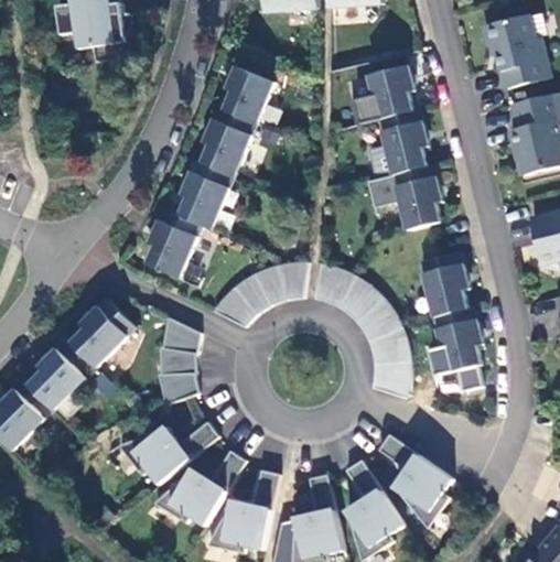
[(135,13),(124,13),(122,12),(120,1),(111,3),(110,0),(71,0),(72,2),(56,4),(61,34),(76,32),(78,49),(94,46),(96,61),(122,57),(119,42),(126,41),(135,13)]
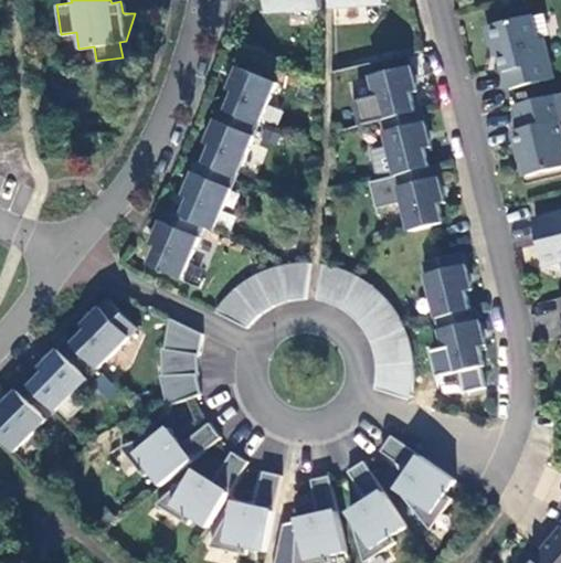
[(124,13),(120,0),(110,0),(112,3),(120,1),(123,12),(124,13)]
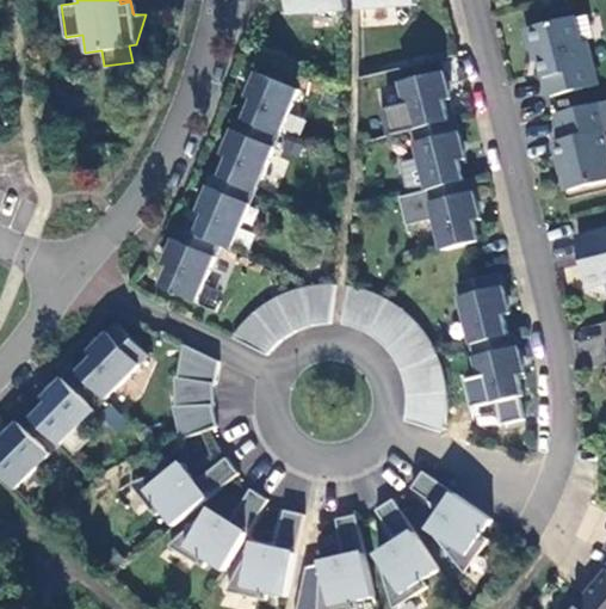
[(285,0),(286,13),(344,8),(342,0),(285,0)]
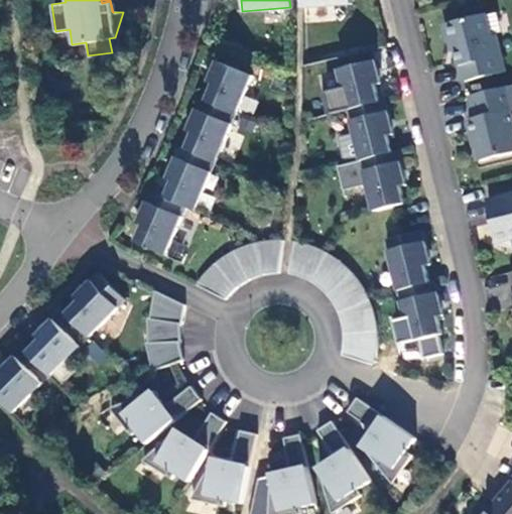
[(482,13),(441,23),(446,41),(451,39),(457,63),(458,63),(463,81),(502,71),(493,33),(488,34),(482,13)]
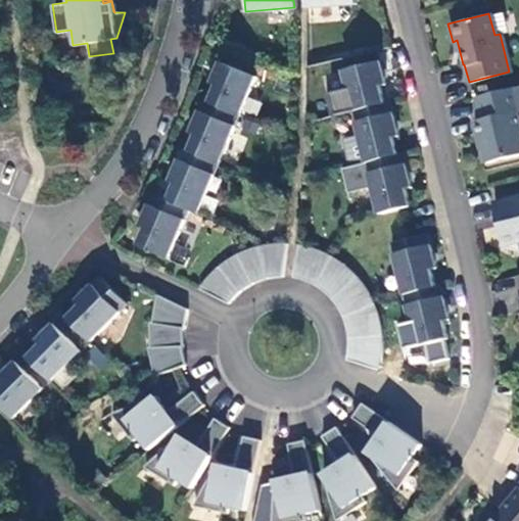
[(253,75),(219,60),(209,82),(215,85),(207,101),(237,113),(253,75)]
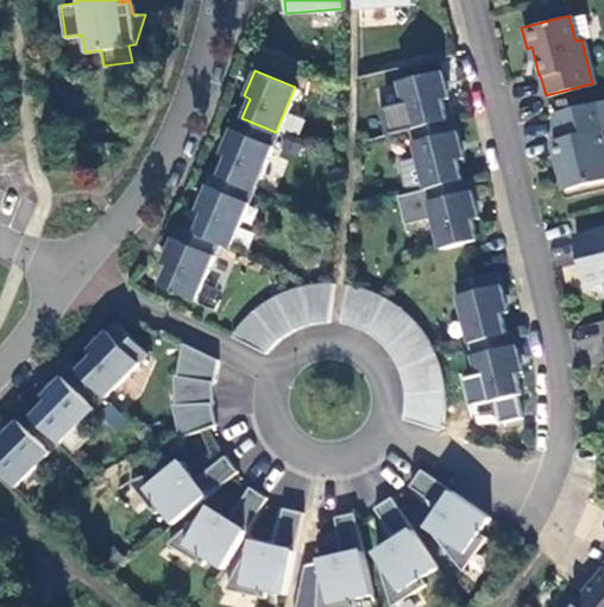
[(440,70),(397,81),(408,127),(445,119),(440,99),(446,97),(440,70)]
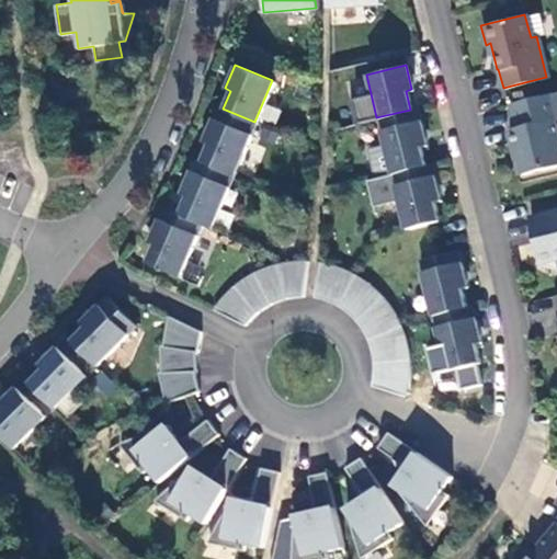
[(556,90),(508,103),(514,127),(506,129),(511,147),(513,147),(520,173),(556,163),(556,140),(552,118),(556,117),(556,90)]
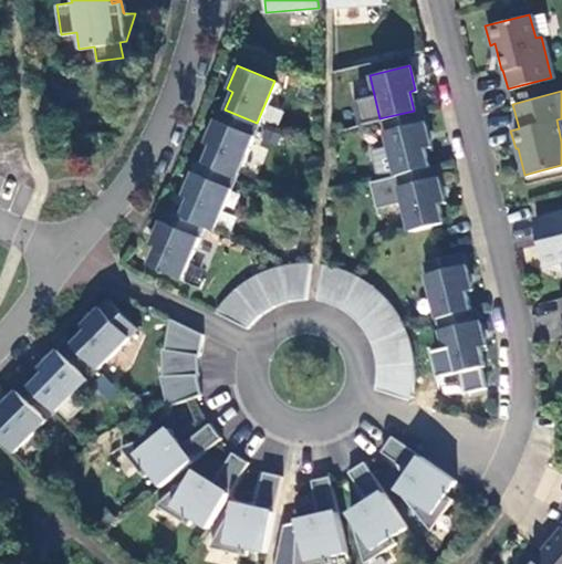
[(219,107),(204,142),(210,145),(203,163),(235,176),(257,123),(225,110),(219,107)]
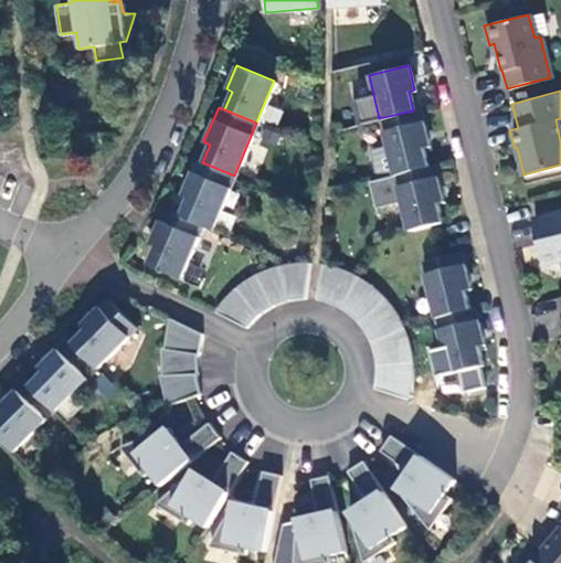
[(379,118),(393,174),(426,166),(422,147),(429,146),(420,108),(413,110),(379,118)]
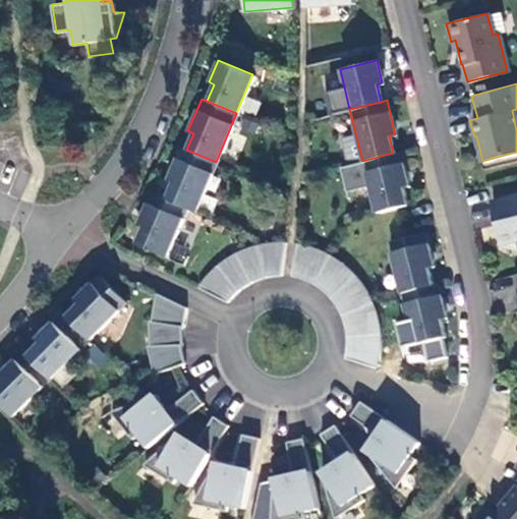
[(340,160),(352,157),(347,133),(335,135),(340,160)]
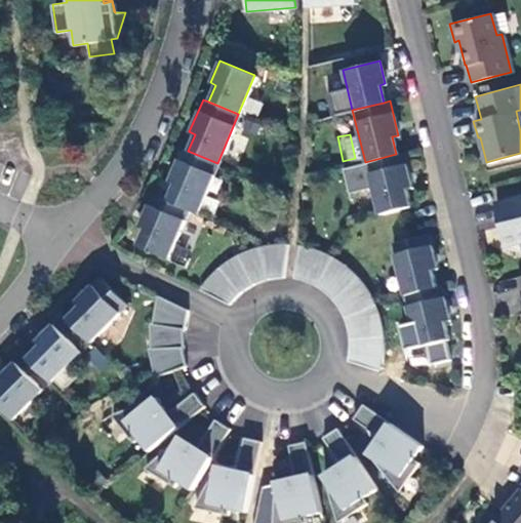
[(182,148),(168,180),(174,184),(166,200),(188,208),(196,212),(217,163),(188,151),(182,148)]
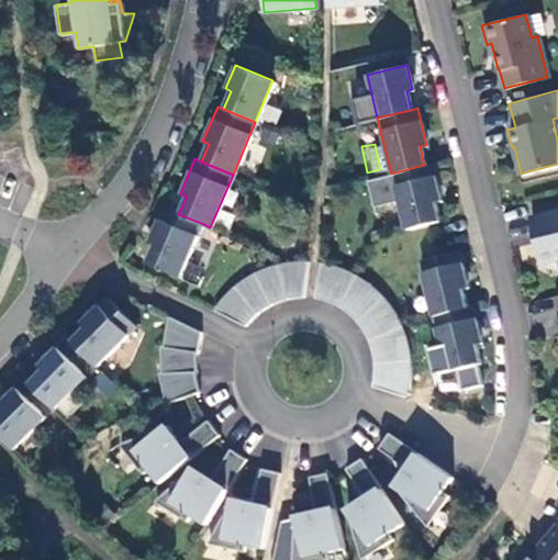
[(424,165),(391,174),(404,228),(438,221),(434,202),(439,200),(431,164),(424,165)]
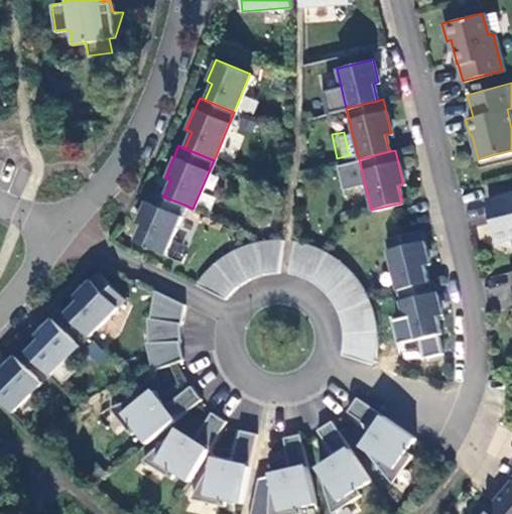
[(141,224),(134,241),(163,253),(184,205),(163,197),(149,189),(136,222),(141,224)]
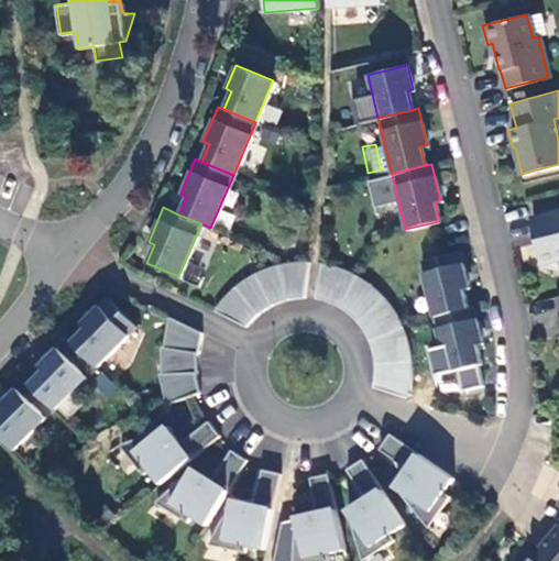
[(558,209),(529,217),(540,262),(556,259),(558,271),(558,209)]
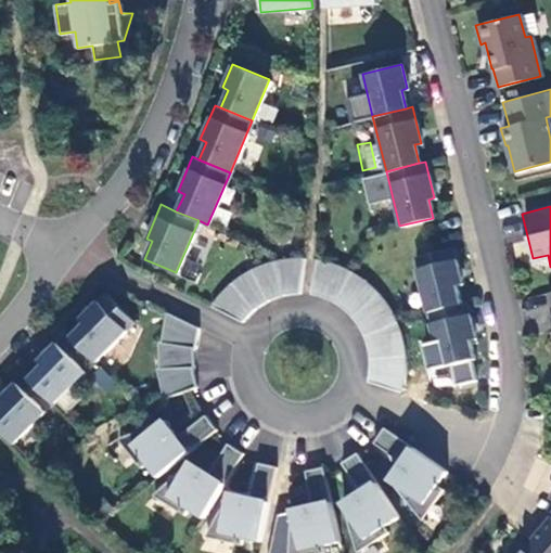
[(452,247),(412,257),(426,311),(460,304),(455,285),(461,283),(452,247)]
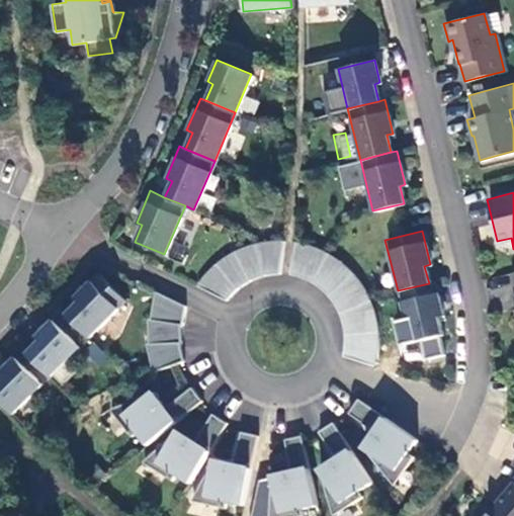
[(282,240),(275,240),(268,240),(255,243),(241,247),(230,253),(215,262),(207,269),(198,279),(195,285),(225,299),(228,295),(238,285),(245,280),(263,274),(271,272),(279,272),(282,240)]
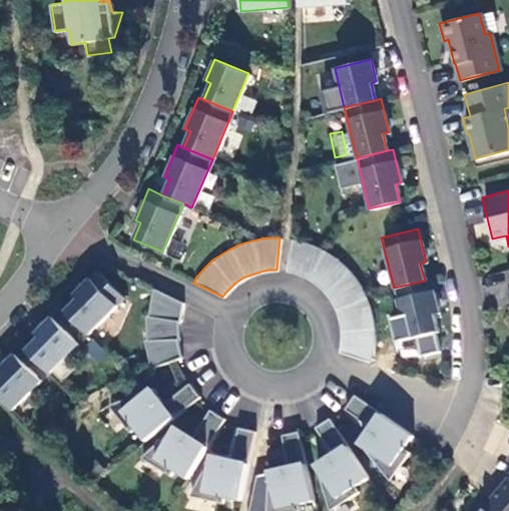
[(339,350),(339,352),(369,362),(372,350),(373,337),(372,323),(371,316),(368,303),(362,290),(355,279),(348,270),(341,263),(323,250),(306,242),(300,240),(290,238),(286,271),(292,272),(301,275),(307,278),(320,287),(324,291),(329,297),(335,309),(340,322),(341,336),(339,350)]
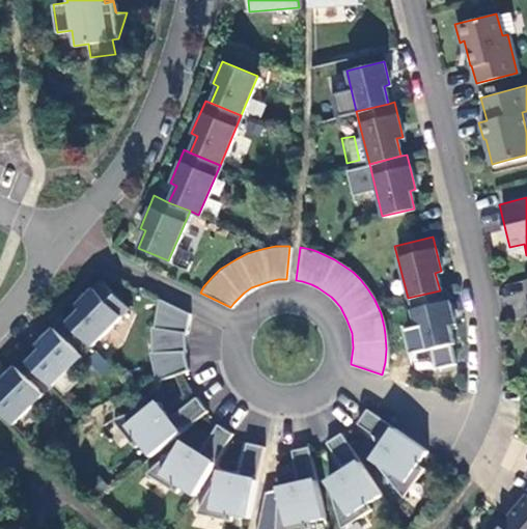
[(128,308),(100,280),(75,305),(80,309),(66,322),(89,345),(128,308)]
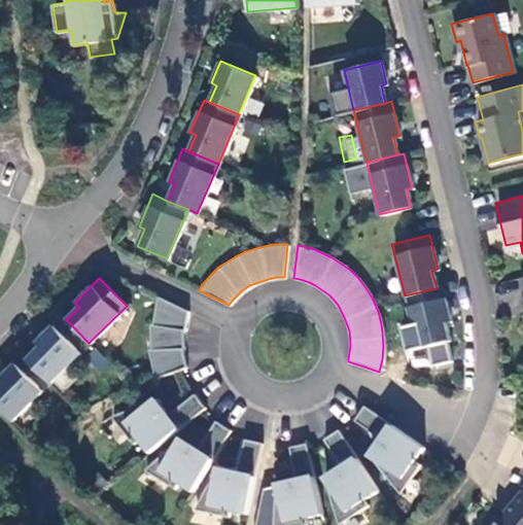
[(405,295),(417,347),(449,340),(445,322),(450,320),(442,286),(437,288),(405,295)]
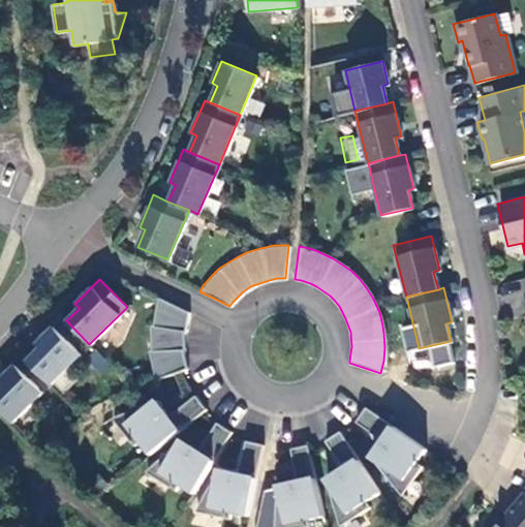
[(184,331),(187,311),(156,297),(152,324),(151,326),(183,331),(184,331)]
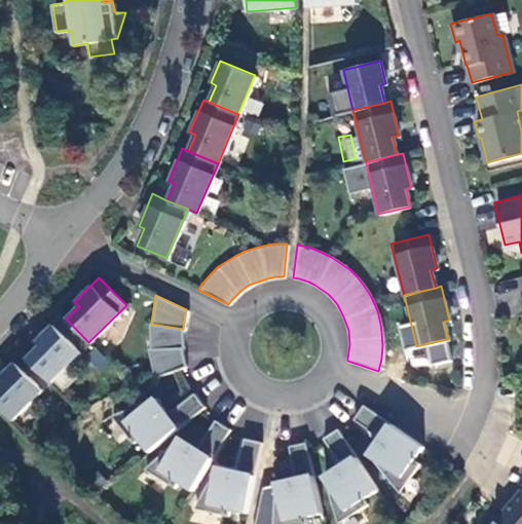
[(182,347),(182,329),(150,324),(151,323),(148,323),(149,348),(181,347),(182,347)]
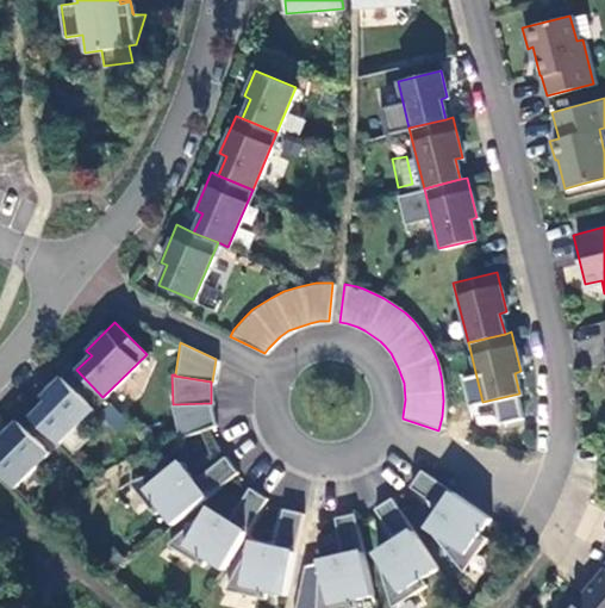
[(41,396),(45,402),(31,416),(57,442),(92,408),(60,377),(41,396)]
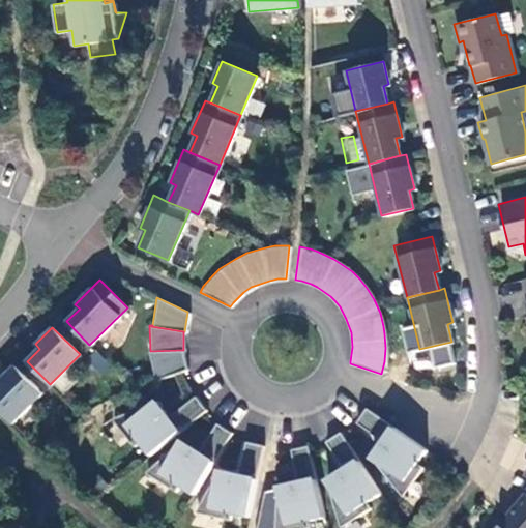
[(186,369),(182,350),(150,351),(148,350),(154,380),(186,369)]
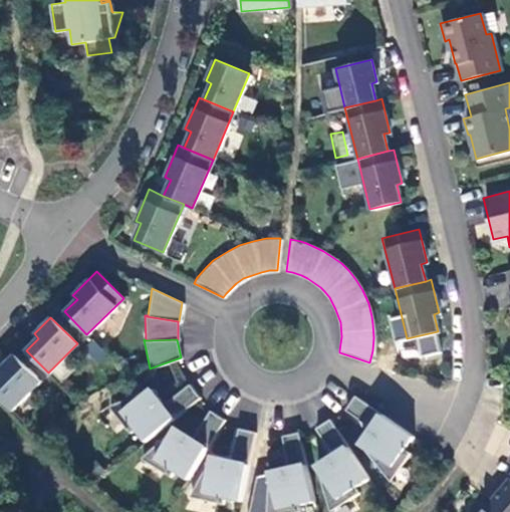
[(40,380),(13,354),(0,367),(0,373),(1,374),(0,375),(0,399),(11,410),(40,380)]
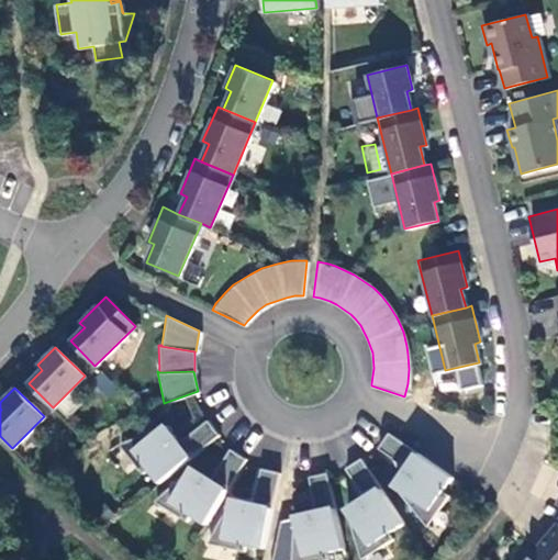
[(164,424),(116,443),(140,472),(146,468),(157,482),(218,434),(207,420),(177,441),(164,424)]
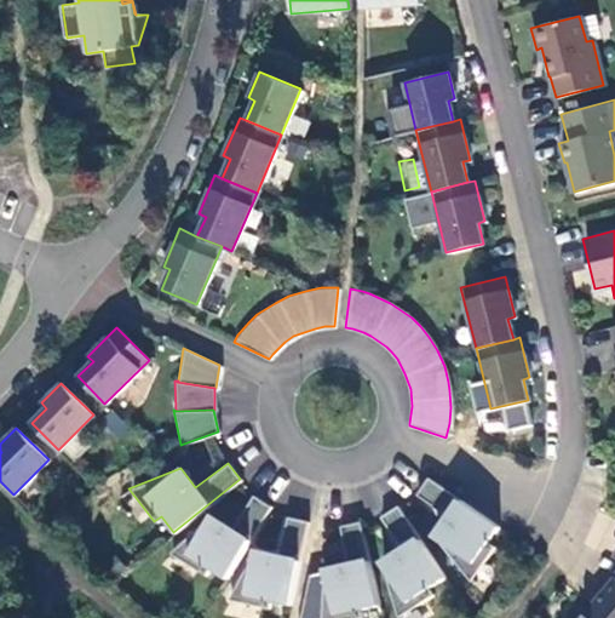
[(415,493),(448,516),(434,537),(469,579),(493,547),(486,541),(496,525),(426,476),(415,493)]
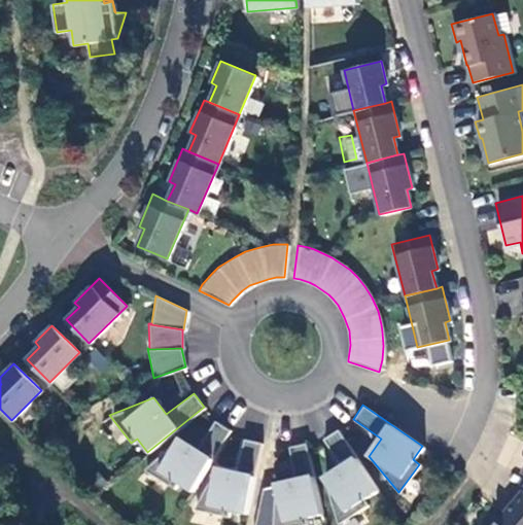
[(178,438),(143,469),(173,488),(177,482),(190,491),(230,429),(214,420),(196,449),(178,438)]
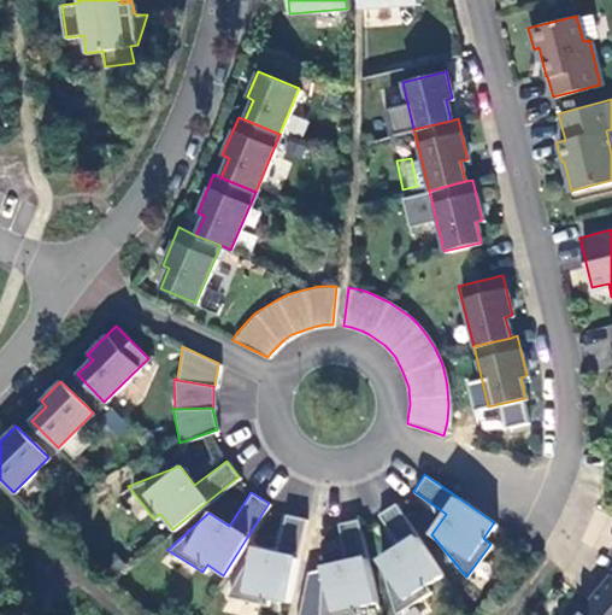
[(377,514),(399,546),(378,561),(394,614),(429,591),(424,584),(441,573),(394,502),(377,514)]
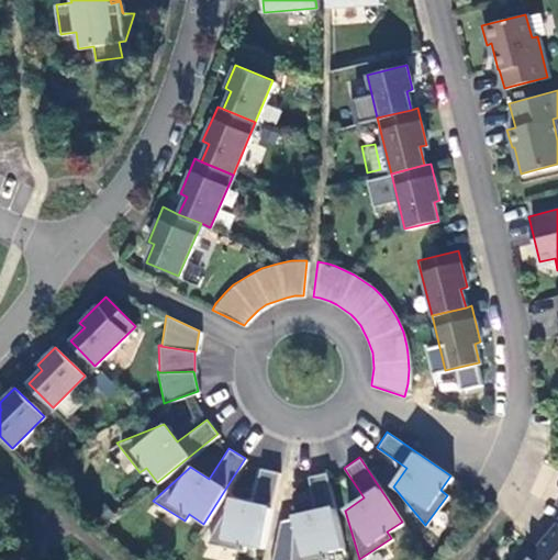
[(252,503),(230,499),(205,542),(242,551),(244,544),(261,547),(278,471),(259,468),(252,503)]
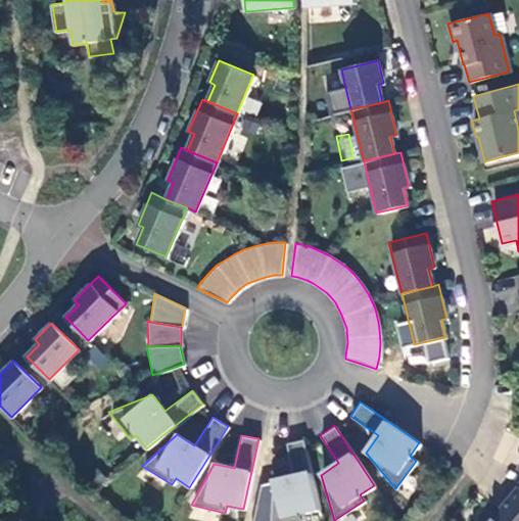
[(293,475),(273,480),(270,520),(295,520),(304,519),(302,512),(319,509),(302,439),(286,442),(293,475)]
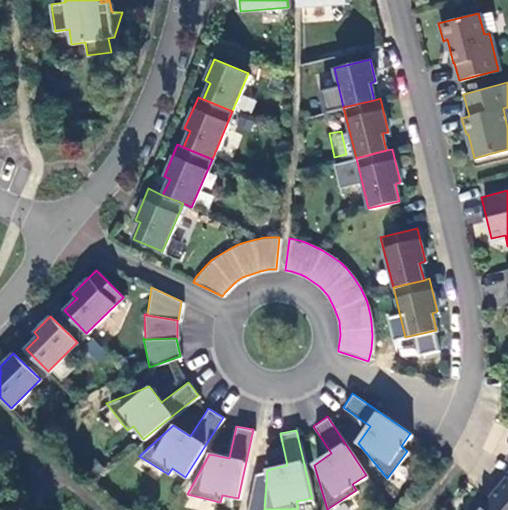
[(507,509),(507,476),(478,509),(507,509)]
